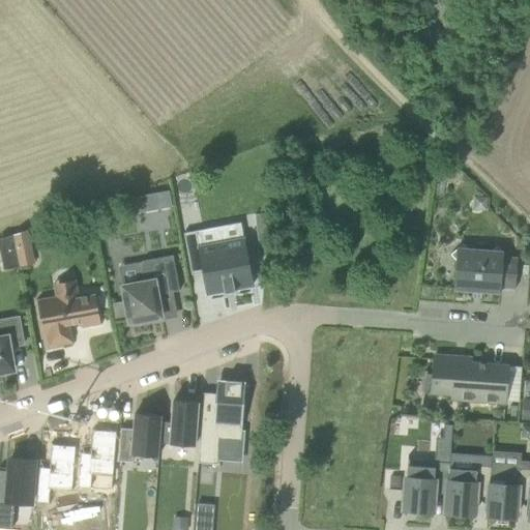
[(155,210),(174,207),(171,192),(153,195),(155,210)]
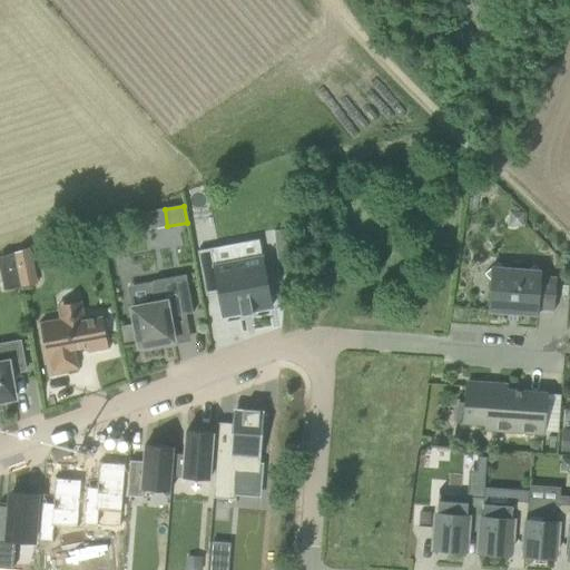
[(273,307),(263,257),(217,266),(214,248),(198,251),(207,296),(219,294),(224,316),(242,313),(243,316),(254,314),(253,311),(273,307)]
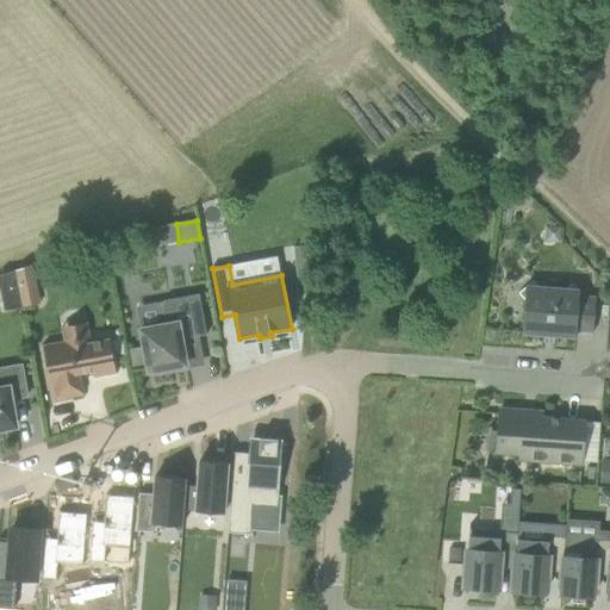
[(0,271),(0,292),(1,307),(36,304),(32,267),(0,271)]
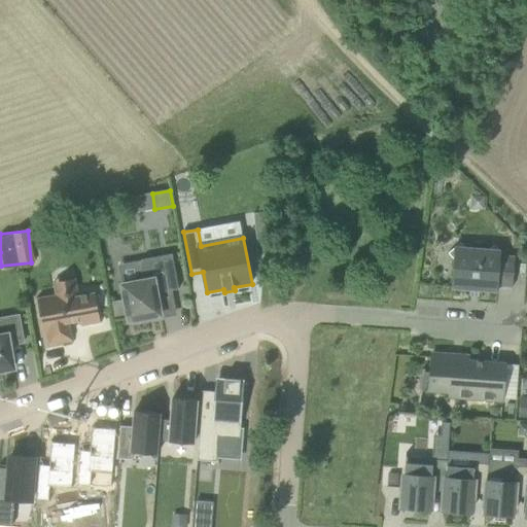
[(495,245),(489,250),(466,248),(461,242),(448,253),(453,259),(452,288),(497,291),(498,286),(513,287),(515,257),(500,256),(500,251),(495,245)]
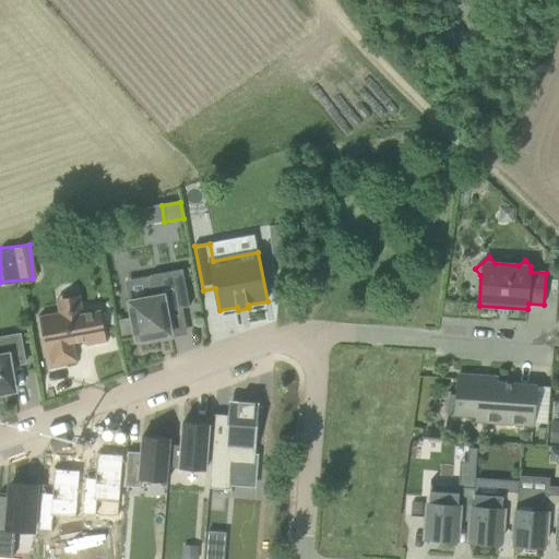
[(190,307),(182,270),(151,275),(149,298),(129,302),(137,341),(170,334),(167,311),(190,307)]
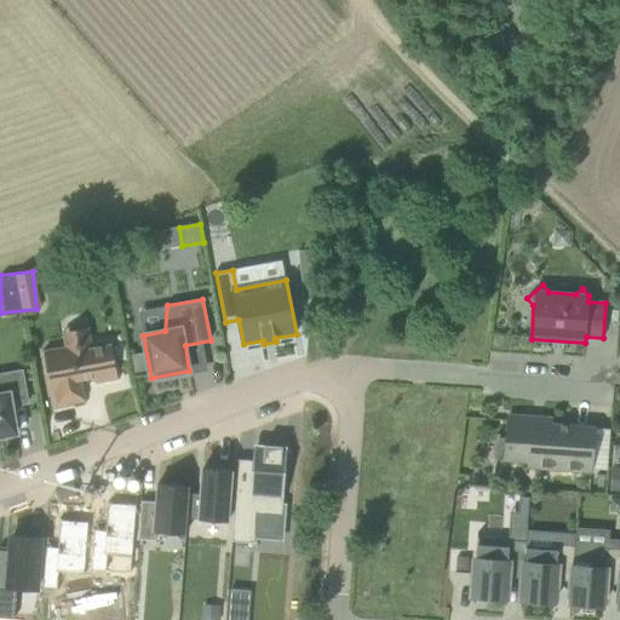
[(76,344),(76,346),(45,351),(45,350),(42,351),(42,354),(44,354),(51,390),(50,391),(51,392),(52,392),(52,391),(55,391),(58,407),(85,402),(81,380),(95,378),(96,383),(118,379),(118,380),(120,380),(119,378),(118,378),(112,345),(92,349),(91,343),(81,345),(80,343),(76,344)]
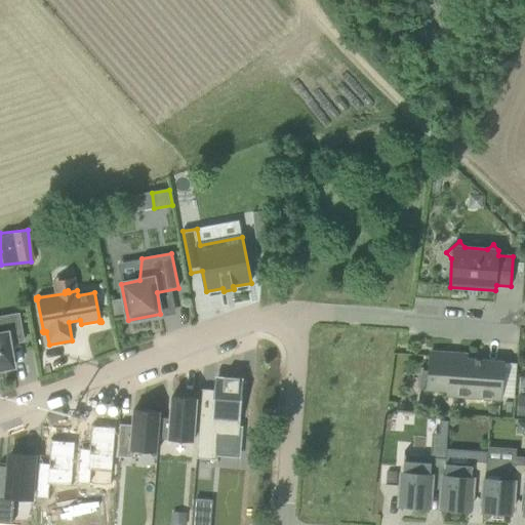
[(24,341),(18,314),(0,317),(0,369),(14,367),(10,344),(24,341)]
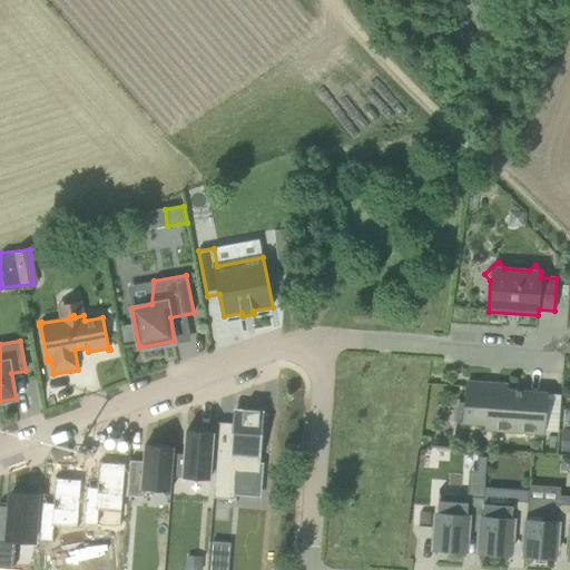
[(511,422),(511,432),(543,435),(547,393),(508,390),(508,384),(468,382),(465,403),(460,402),(460,400),(458,400),(454,423),(488,425),(488,420),(511,422)]
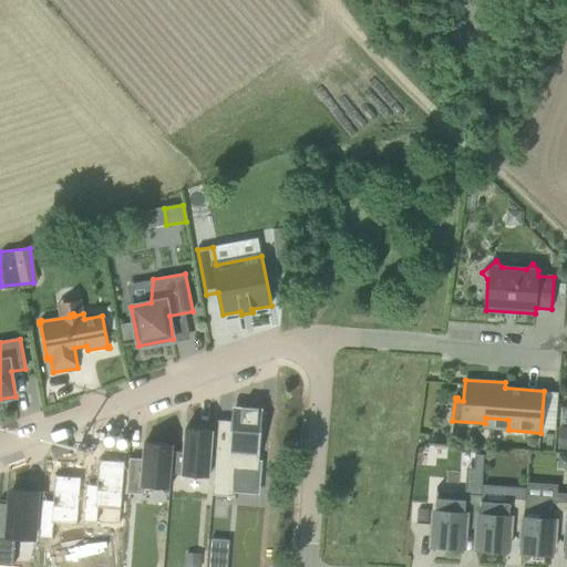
[(263,412),(263,409),(241,408),(233,406),(232,418),(232,422),(218,421),(213,495),(233,497),(235,468),(258,471),(261,432),(265,432),(266,412),(263,412)]
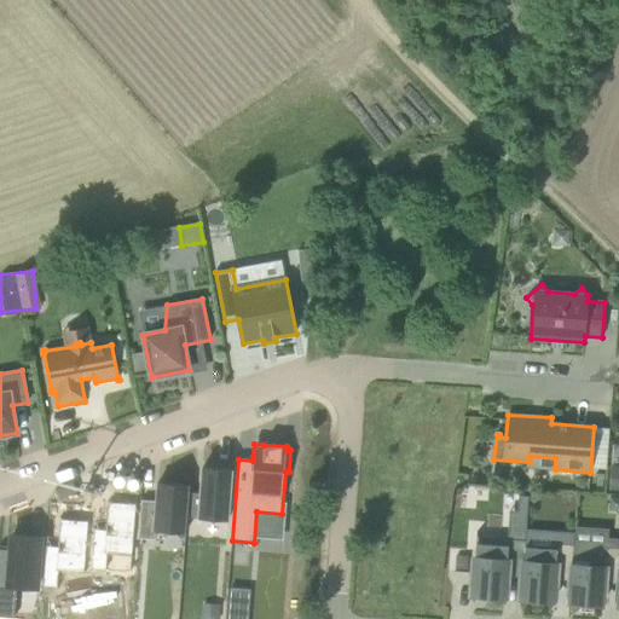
[(227,521),(232,469),(203,468),(201,495),(189,493),(187,518),(227,521)]
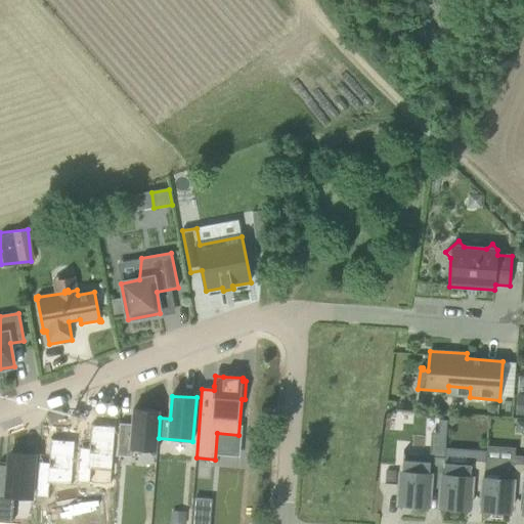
[(132,425),(120,424),(118,455),(131,456),(132,449),(158,451),(159,438),(160,418),(161,411),(134,409),(132,425)]
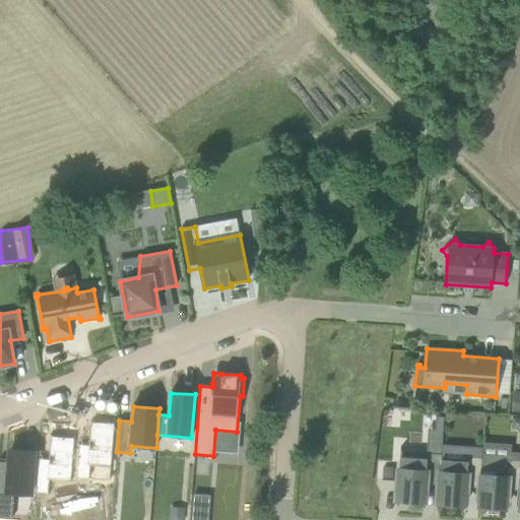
[(443,417),(435,416),(434,430),(442,431),(443,417)]
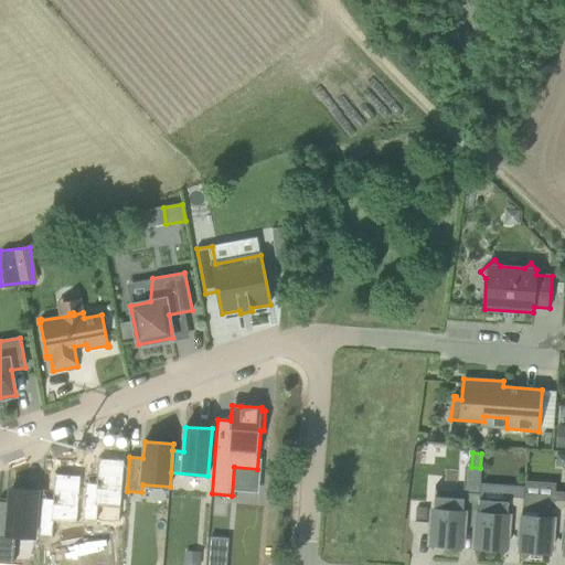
[(125,460),(98,458),(96,483),(85,482),(82,521),(97,522),(98,507),(121,509),(125,460)]
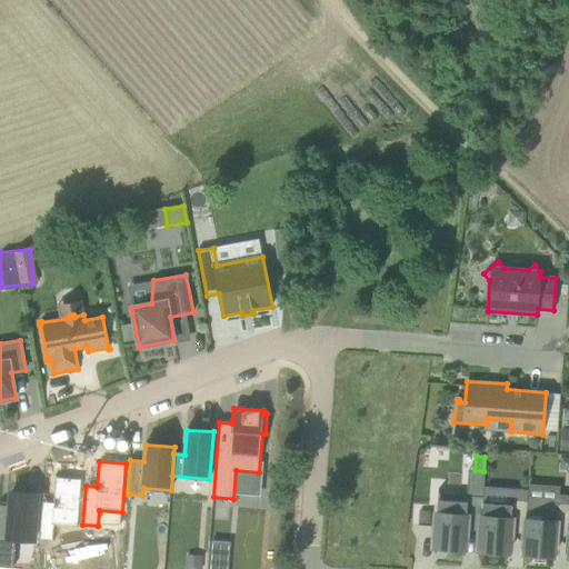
[(82,479),(56,477),(53,502),(42,501),(39,540),(53,541),(55,526),(78,528),(82,479)]
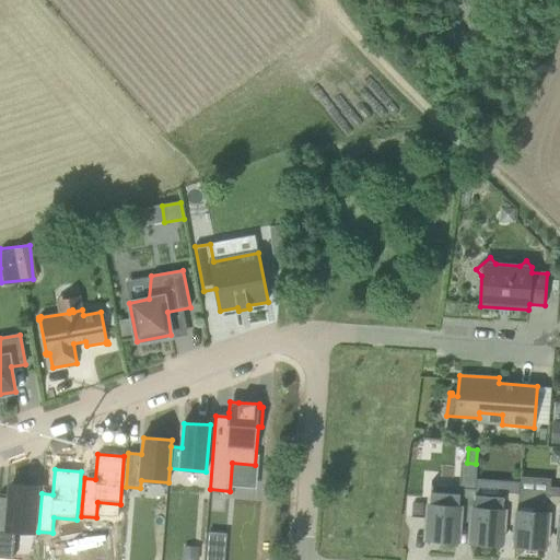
[(0,497),(0,558),(13,559),(15,532),(33,533),(37,487),(11,485),(10,498),(0,497)]
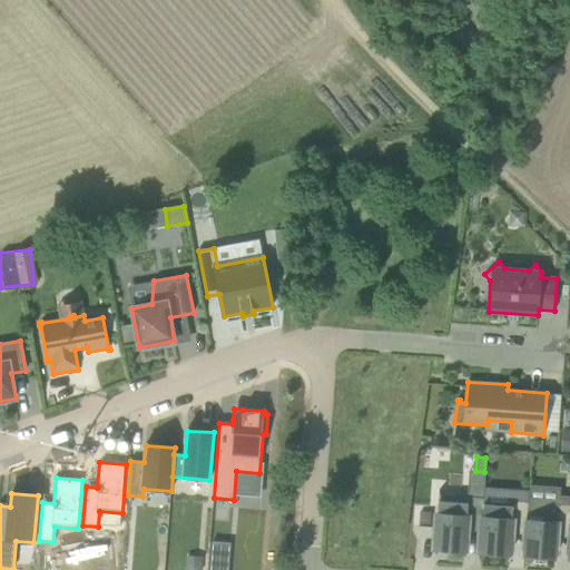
[(468,502),(439,500),(435,549),(464,551),(467,524),(482,526),(483,503),(484,498),(468,497),(468,502)]
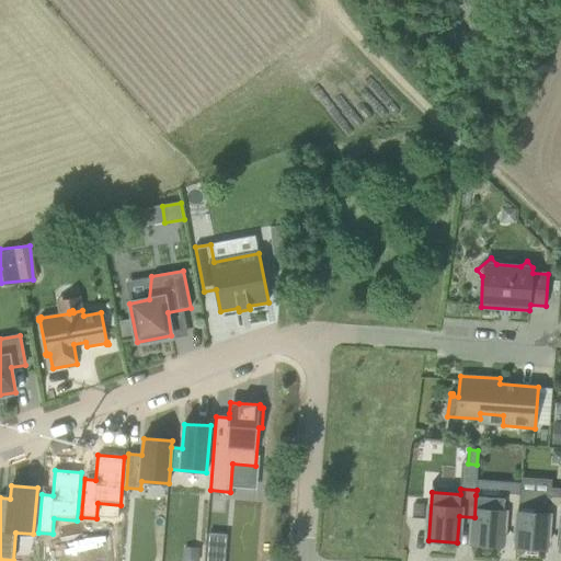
[(476,495),(474,517),(472,544),(501,546),(503,519),(518,521),(519,499),(521,494),(504,492),(504,497),(476,495)]
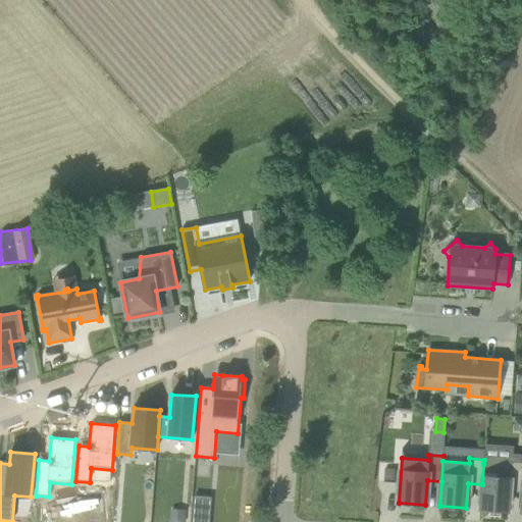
[(483,464),(482,484),(480,509),(508,511),(510,486),(521,486),(521,462),(510,461),(510,466),(483,464)]
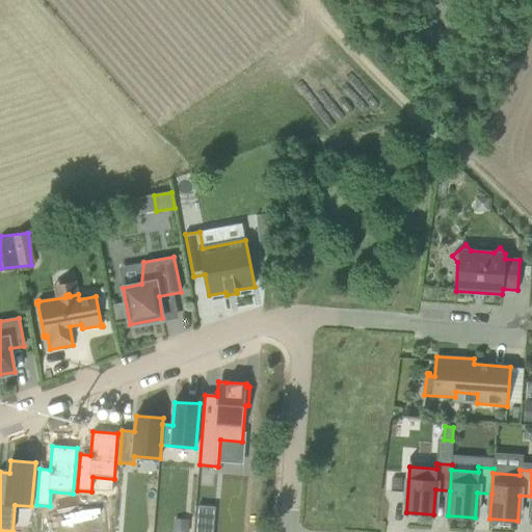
[(188,531),(189,521),(175,520),(174,531),(188,531)]
